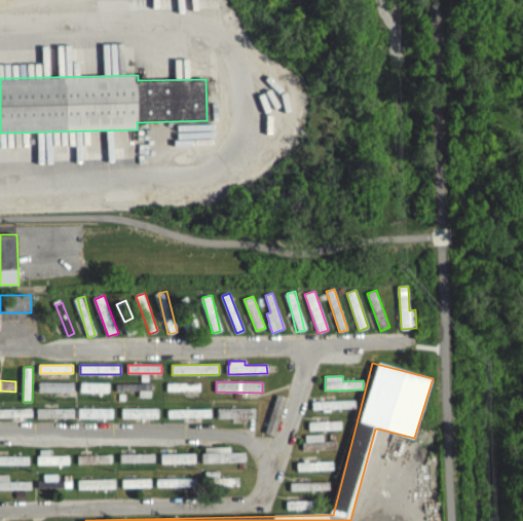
[(74,382),(40,382),(40,393),(74,393),(74,382)]
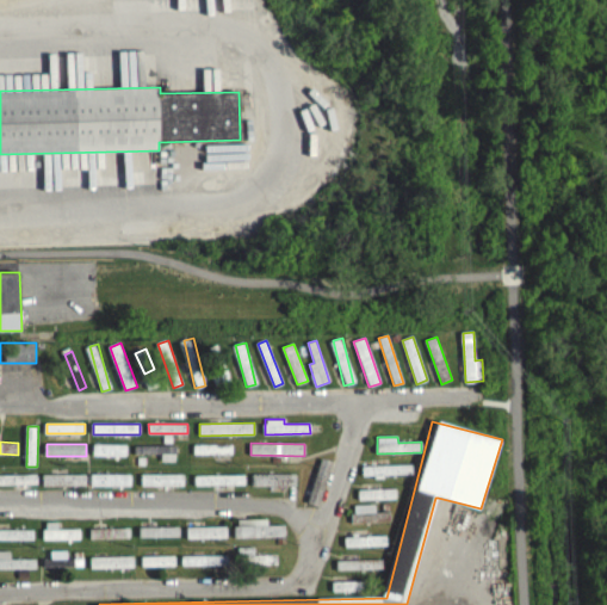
[(94,456),(128,457),(128,445),(94,444),(94,456)]
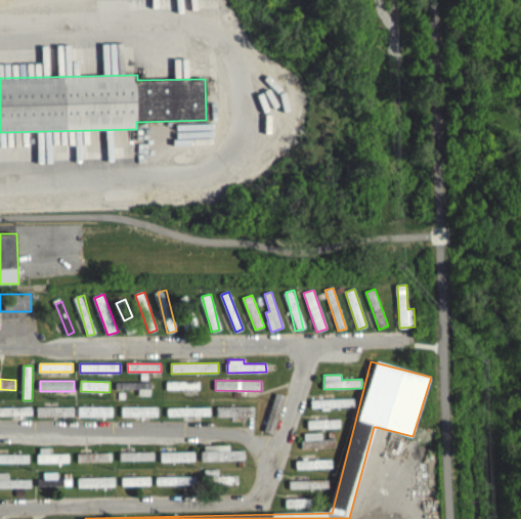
[(184,390),(184,396),(200,396),(200,382),(167,381),(167,390),(184,390)]
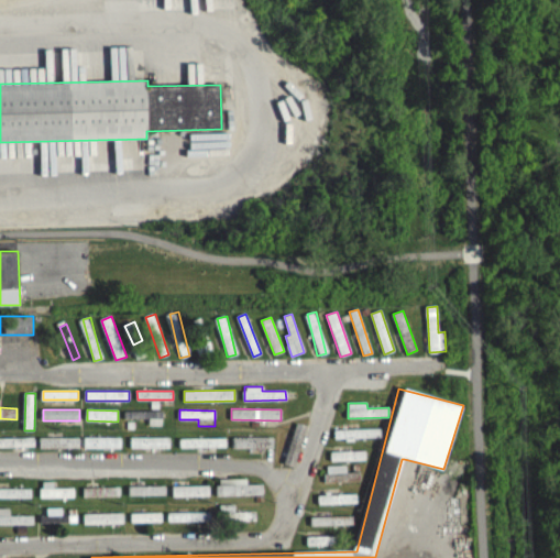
[(125,419),(150,419),(150,426),(164,426),(164,411),(124,412),(125,419)]
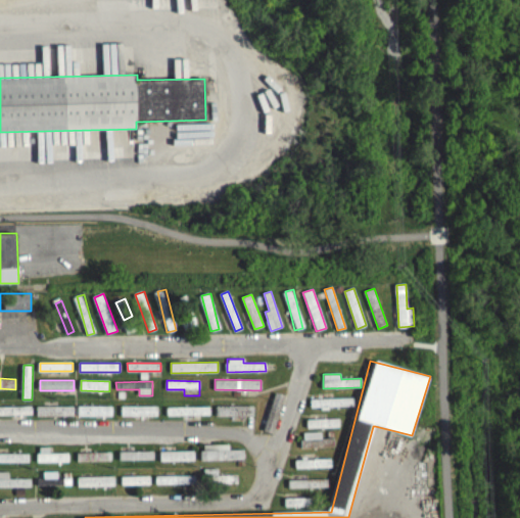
[(273,433),(285,395),(275,392),(264,430),(273,433)]
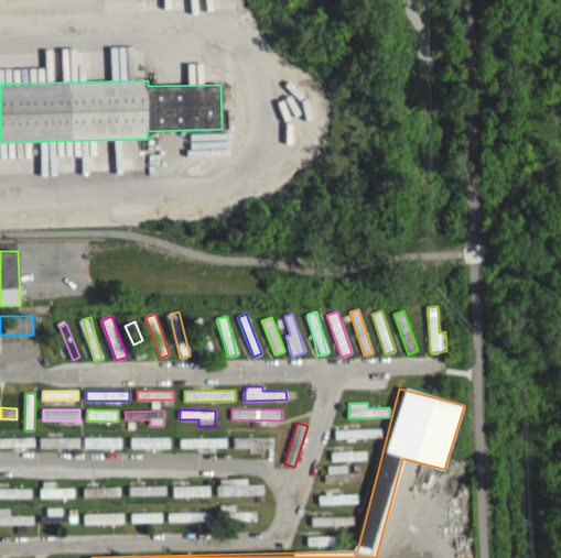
[(381,428),(335,429),(335,440),(383,438),(381,428)]
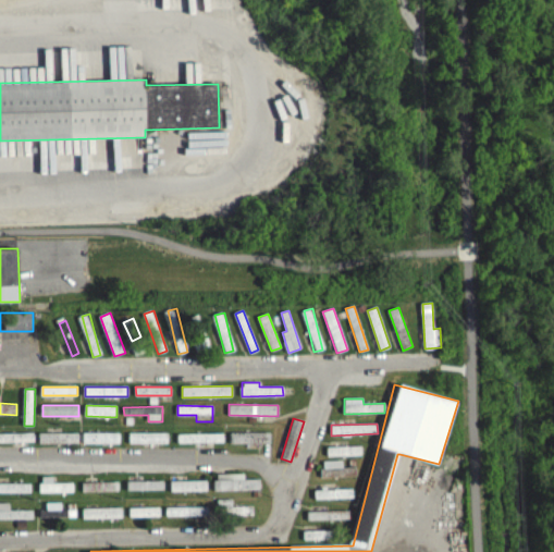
[(79,433),(40,432),(39,443),(79,443),(79,433)]
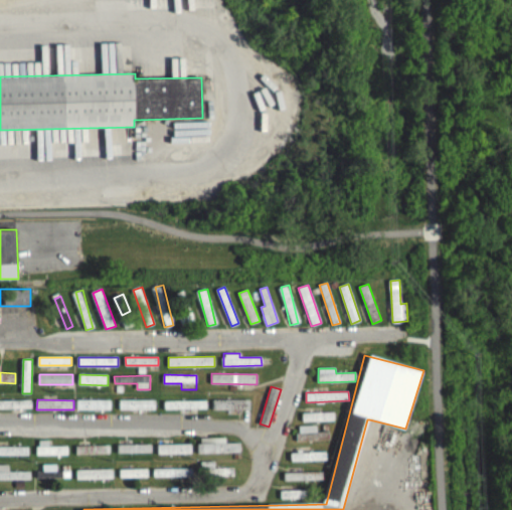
[(111,399),(77,400),(77,410),(111,409),(111,399)]
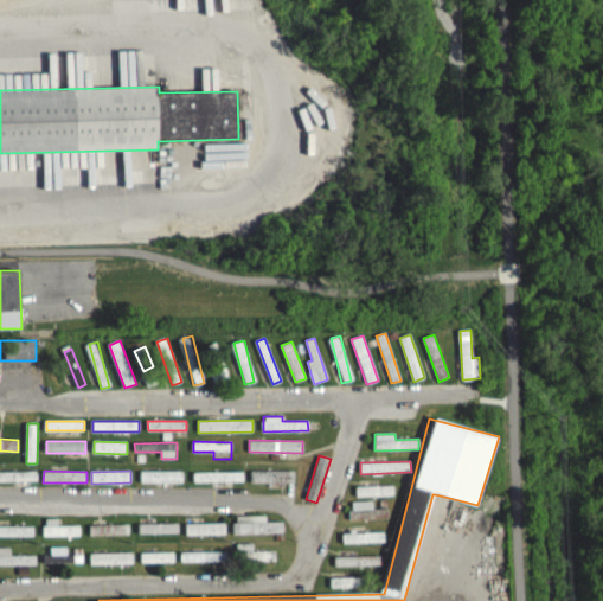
[(183,471),(141,472),(141,484),(184,483),(183,471)]
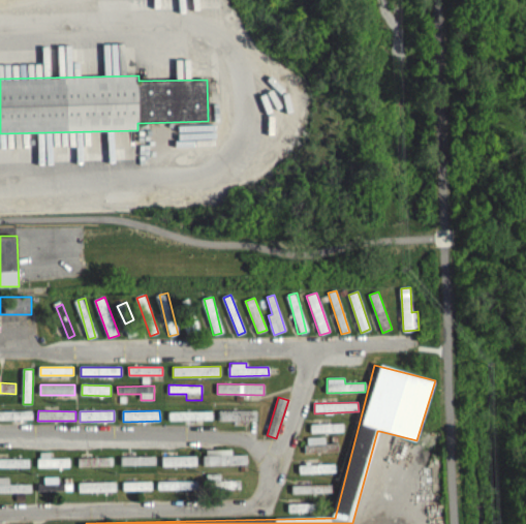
[(219,411),(219,422),(256,421),(256,410),(219,411)]
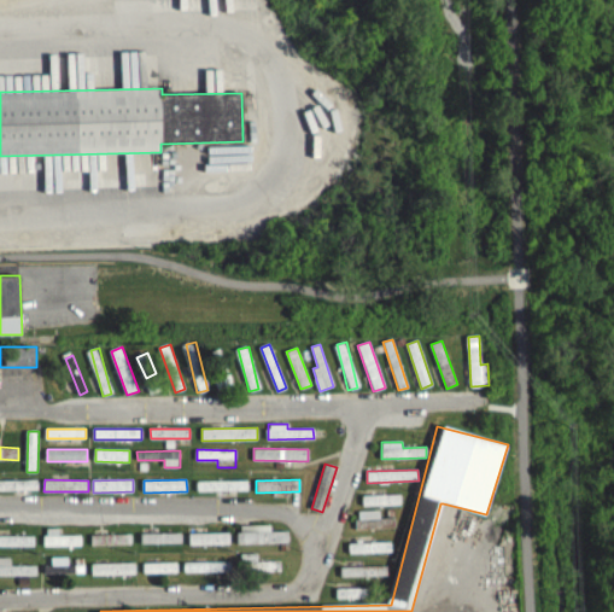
[(0,481),(0,490),(37,490),(37,481),(0,481)]
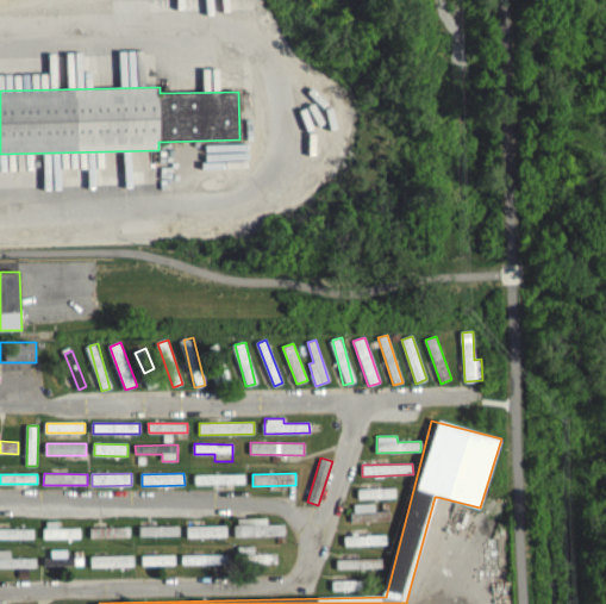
[(245,474),(195,474),(195,484),(245,485),(245,474)]
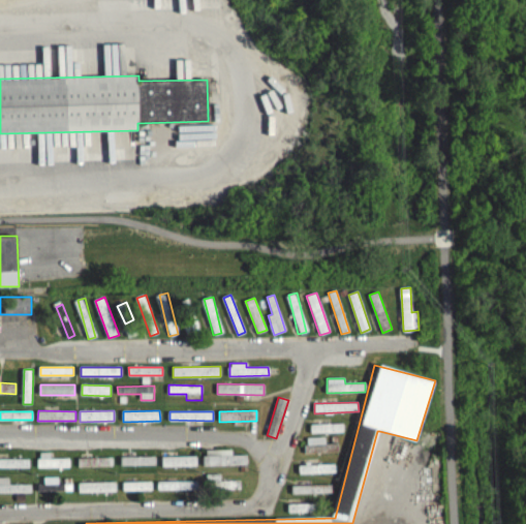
[(344,432),(343,424),(311,425),(311,433),(344,432)]
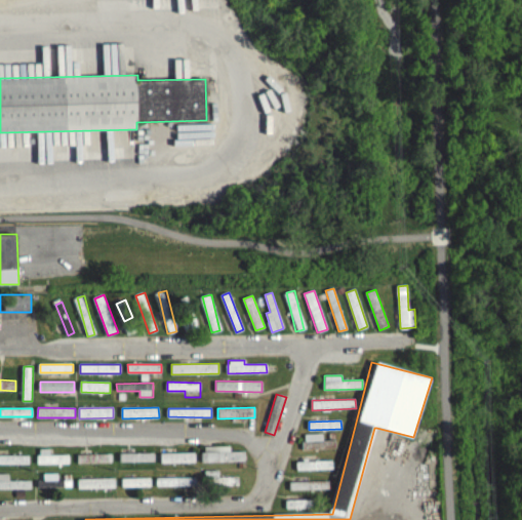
[(336,440),(323,440),(323,434),(304,434),(305,449),(336,448),(336,440)]
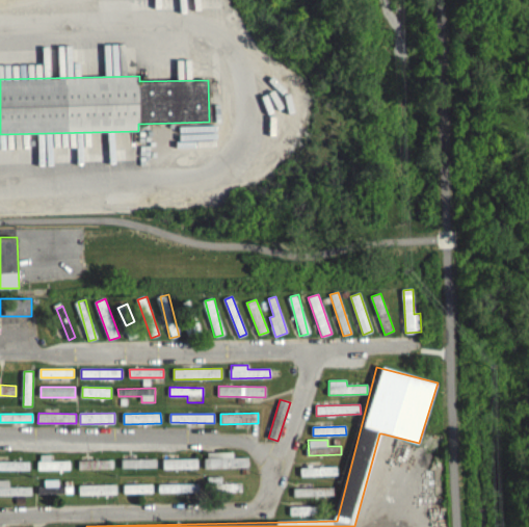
[(206,469),(248,468),(248,457),(234,457),(234,452),(206,452),(206,469)]
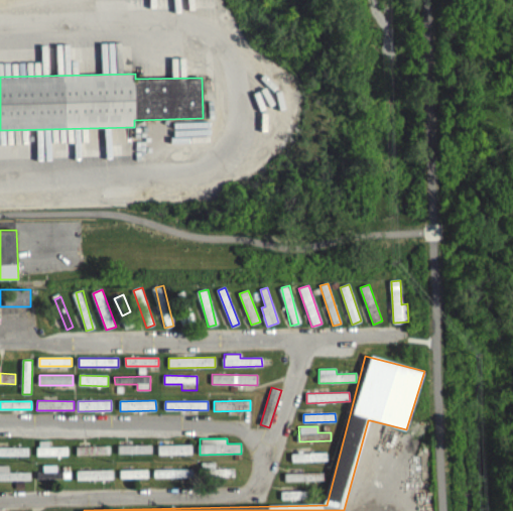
[(38,456),(69,456),(69,446),(50,448),(50,441),(38,441),(38,456)]
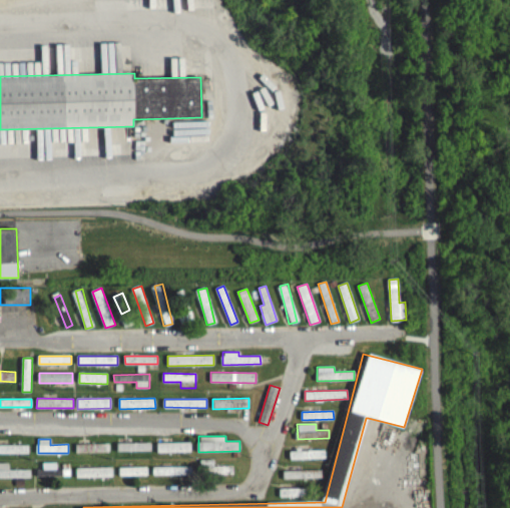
[(118,443),(118,451),(151,451),(151,442),(118,443)]
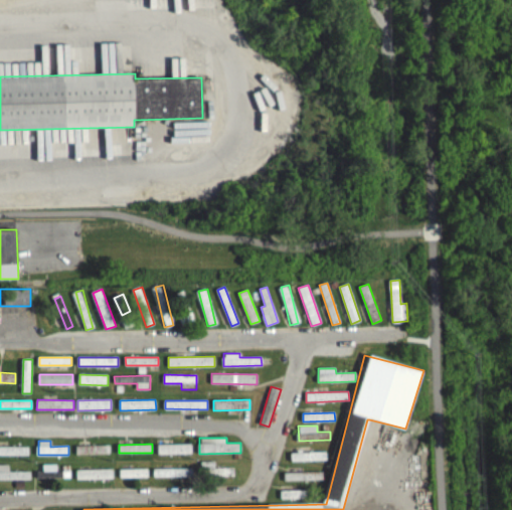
[(158,455),(192,454),(191,444),(158,445),(158,455)]
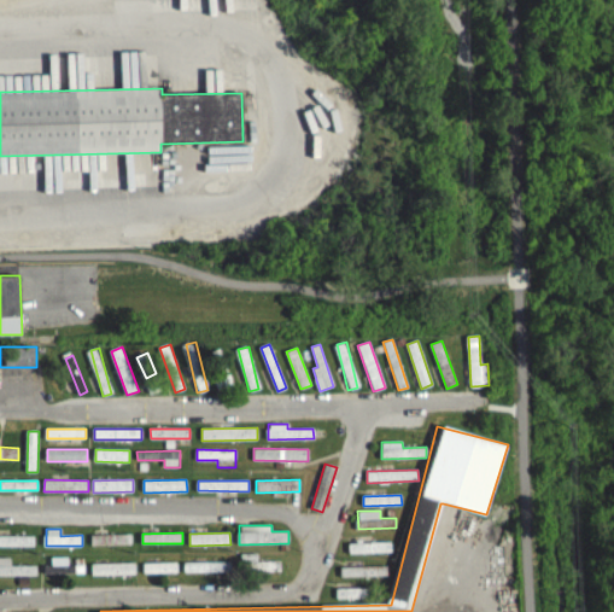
[(92,545),(132,545),(132,534),(92,535),(92,545)]
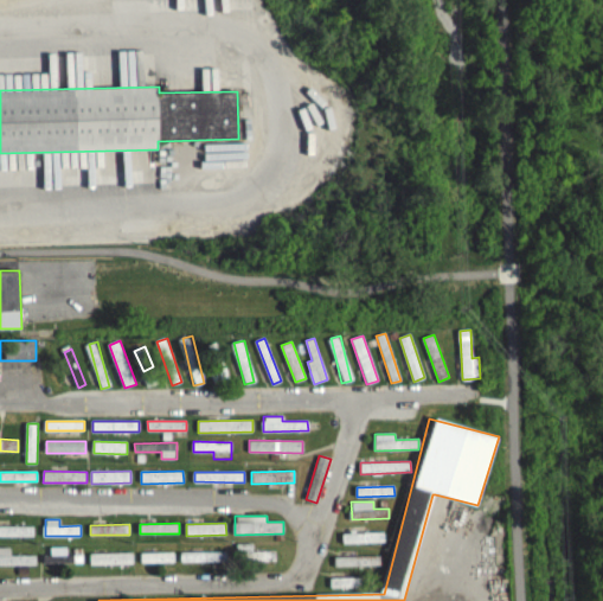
[(0,536),(34,537),(34,526),(0,525),(0,536)]
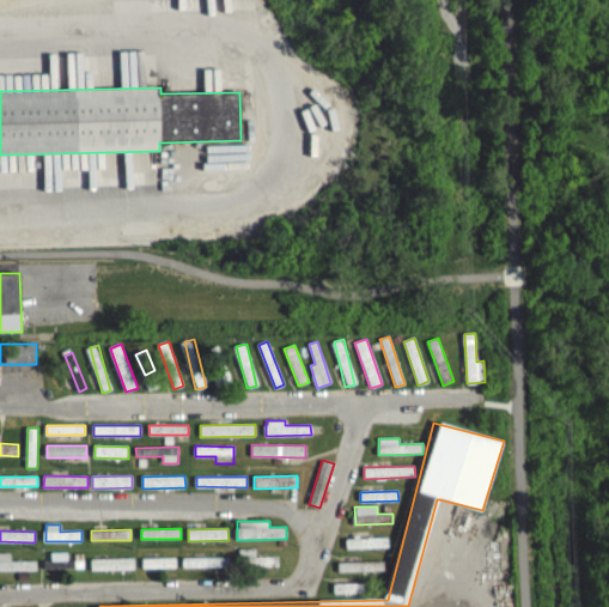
[(346,548),(388,548),(388,538),(346,539),(346,548)]
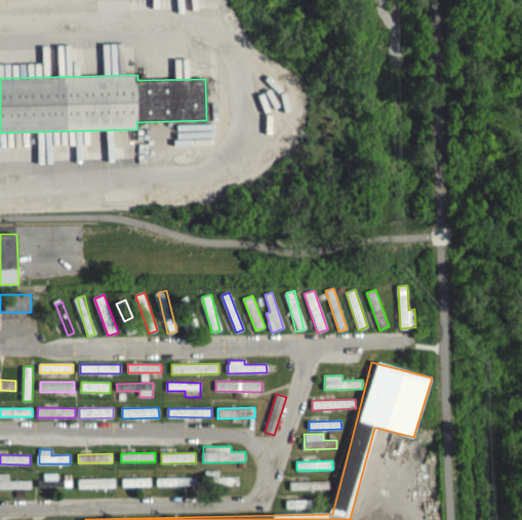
[(205,470),(206,486),(239,485),(239,476),(221,477),(219,470),(205,470)]
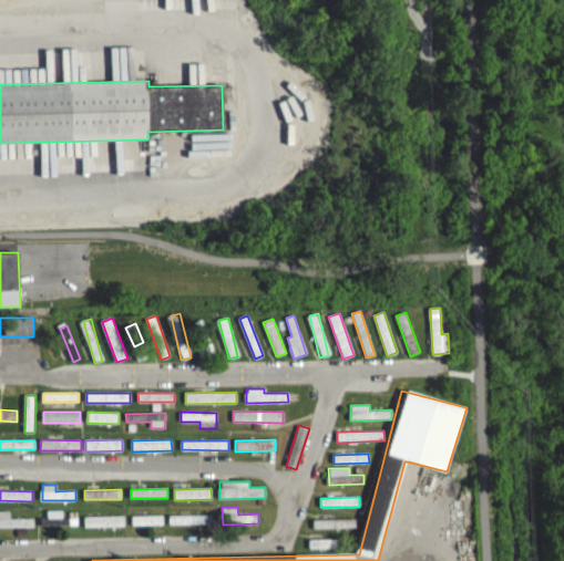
[(34,518),(11,519),(11,511),(0,510),(0,527),(34,528),(34,518)]
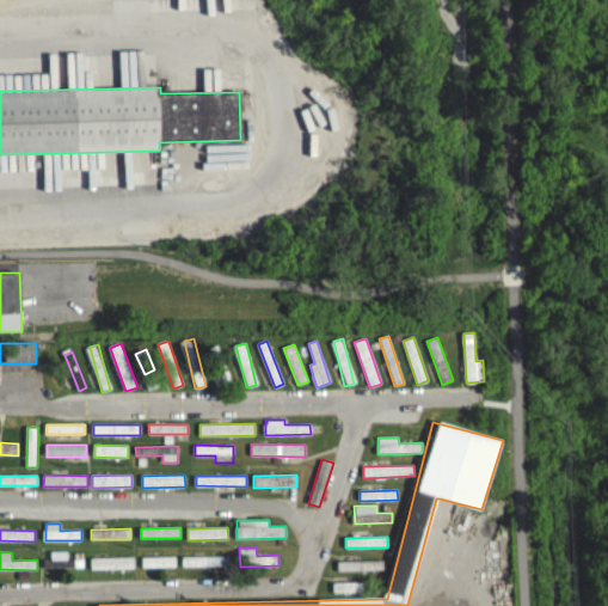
[(68,551),(48,551),(48,569),(83,568),(83,559),(68,559),(68,551)]
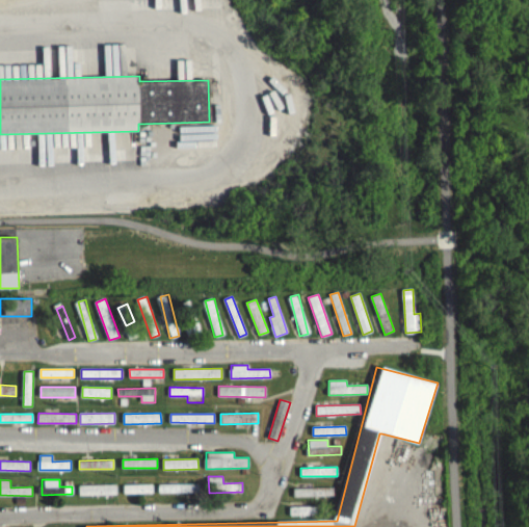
[(159,483),(159,494),(200,493),(199,483),(159,483)]
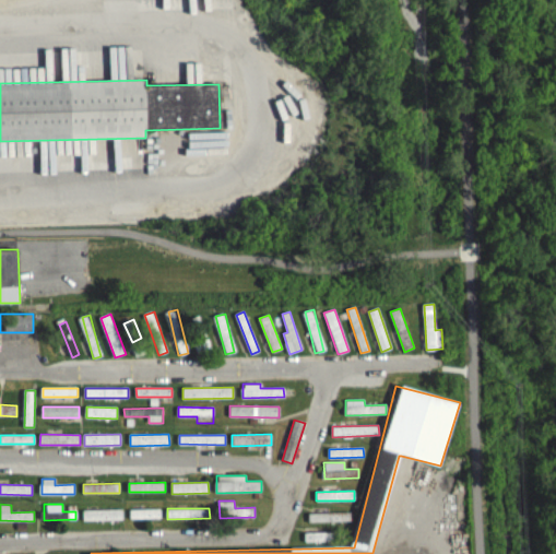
[(123,509),(84,510),(84,521),(123,520),(123,509)]
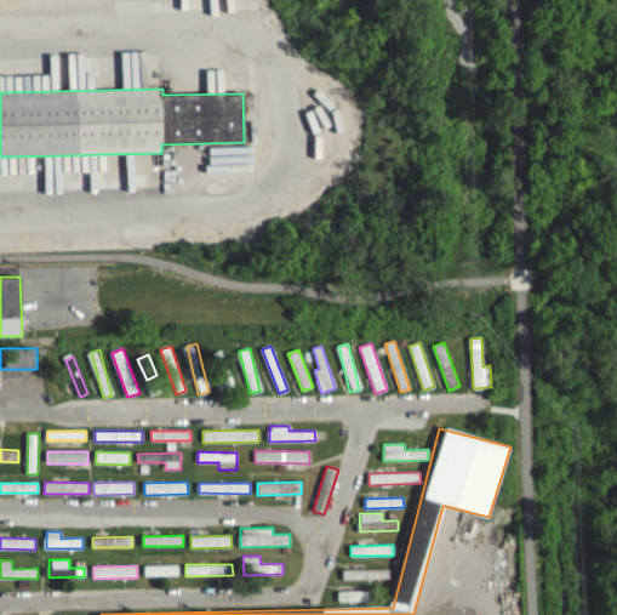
[(144,565),(146,576),(180,575),(178,565),(144,565)]
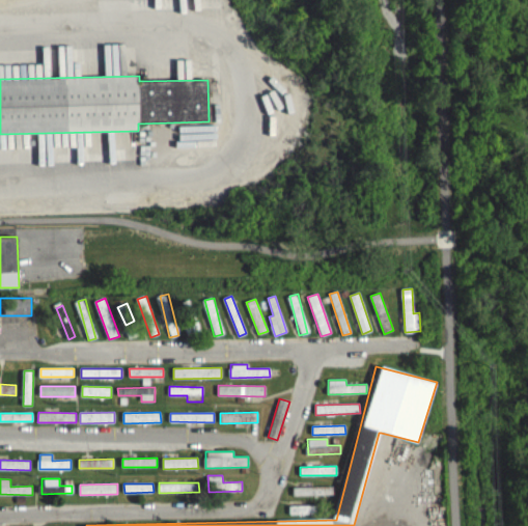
[(293,488),(293,496),(333,495),(333,487),(293,488)]
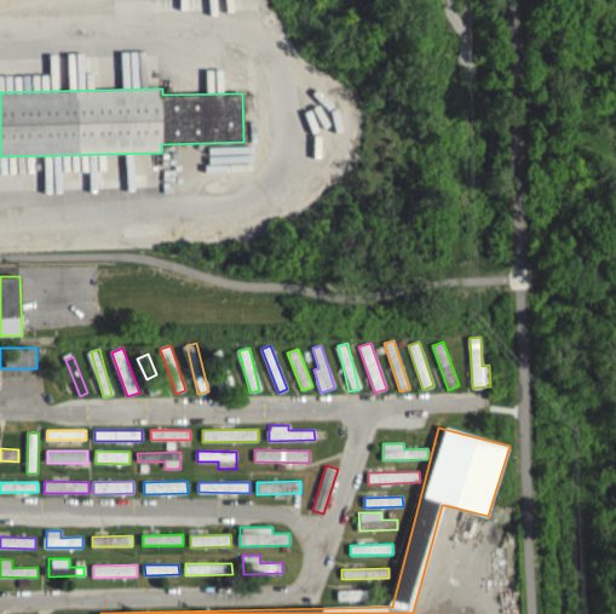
[(338,591),(338,601),(370,600),(370,590),(338,591)]
